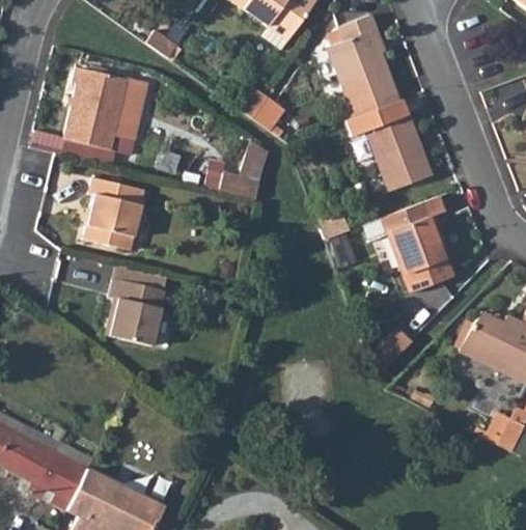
[(241,0),(271,22),(263,33),(284,48),(314,0),(241,0)]
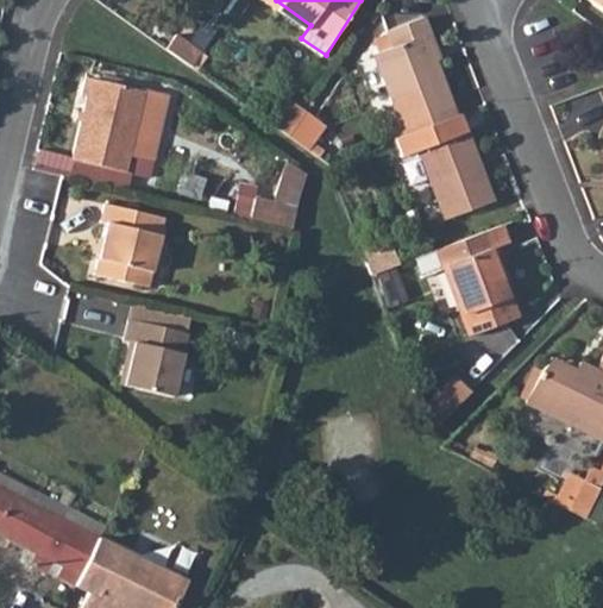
[(459,114),(432,32),(435,30),(429,12),(393,27),(397,44),(377,51),(400,116),(389,119),(395,138),(459,114)]
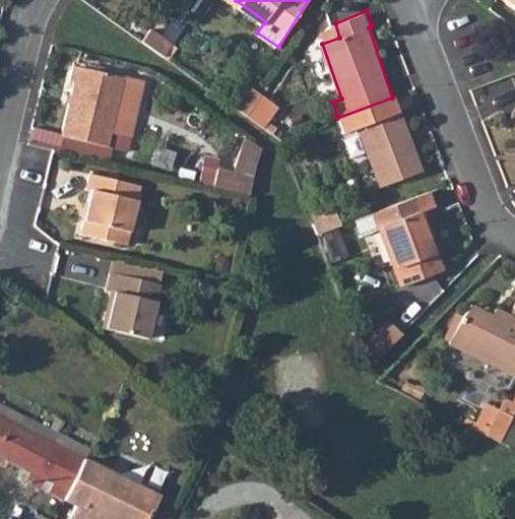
[(144,42),(166,57),(179,39),(158,23),(144,42)]
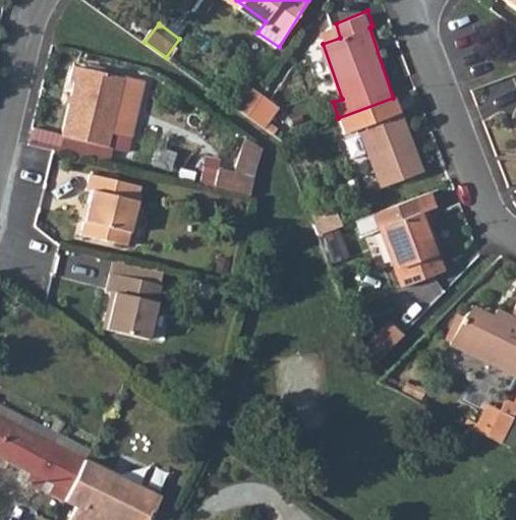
[(66,133),(111,145),(127,76),(78,65),(74,81),(78,82),(66,133)]
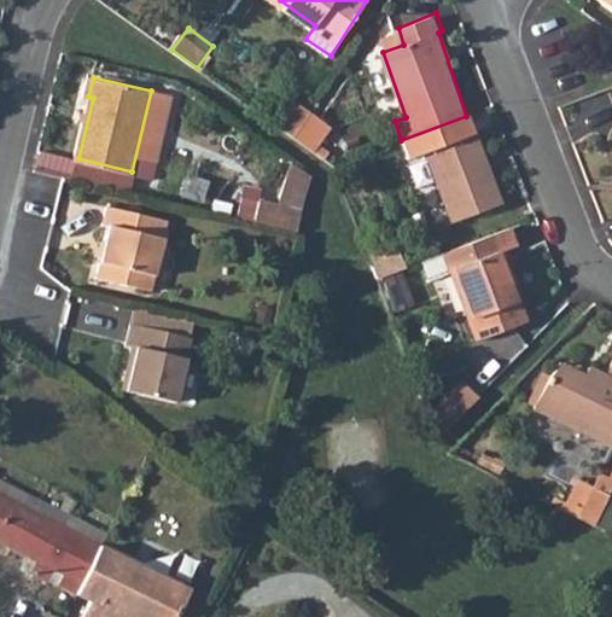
[(272,121),(293,137),(307,116),(286,102),(272,121)]
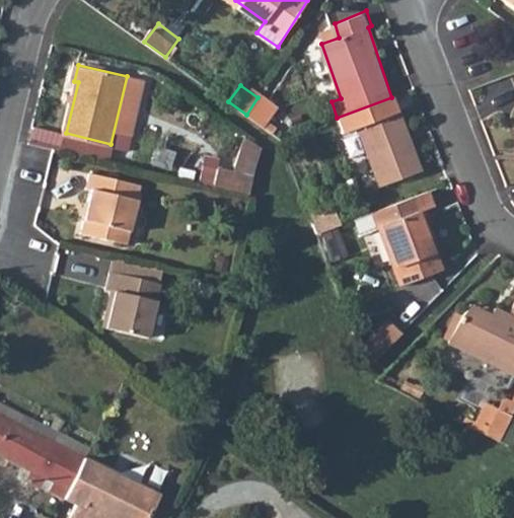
[(337,118),(343,139),(360,133),(378,191),(422,175),(395,95),(391,97),(337,118)]
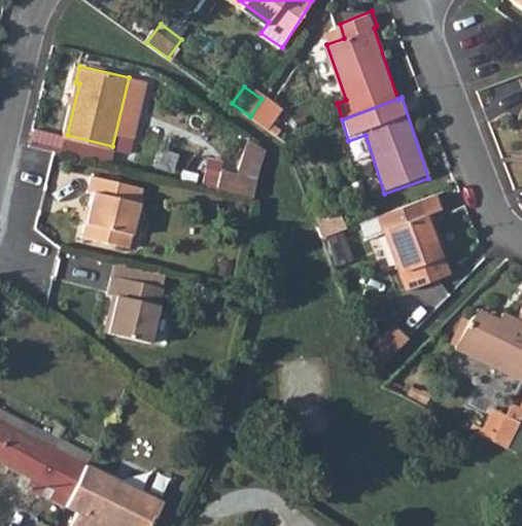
[(250,116),(266,128),(278,110),(262,99),(250,116)]
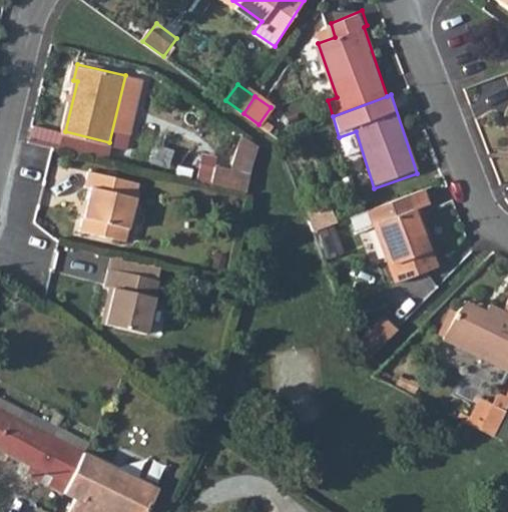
[(222,165),(223,156),(207,153),(202,182),(257,190),(265,141),(243,137),(238,168),(222,165)]
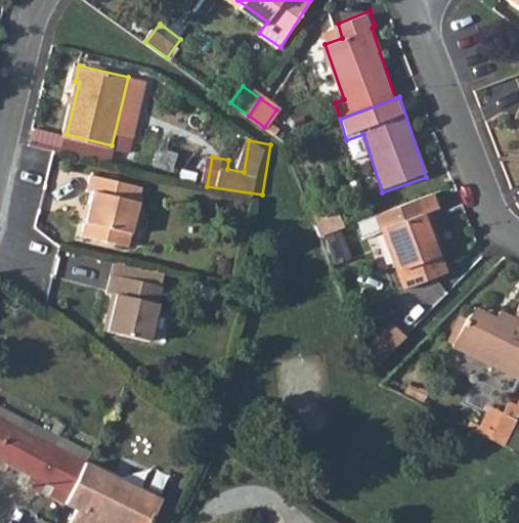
[(85,234),(129,245),(142,187),(92,175),(88,191),(95,193),(85,234)]
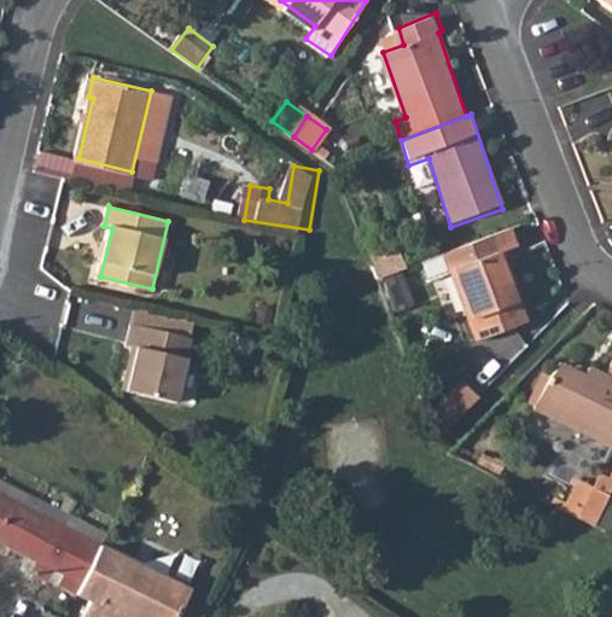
[(446,250),(460,290),(476,341),(525,322),(501,251),(505,250),(499,232),(446,250)]
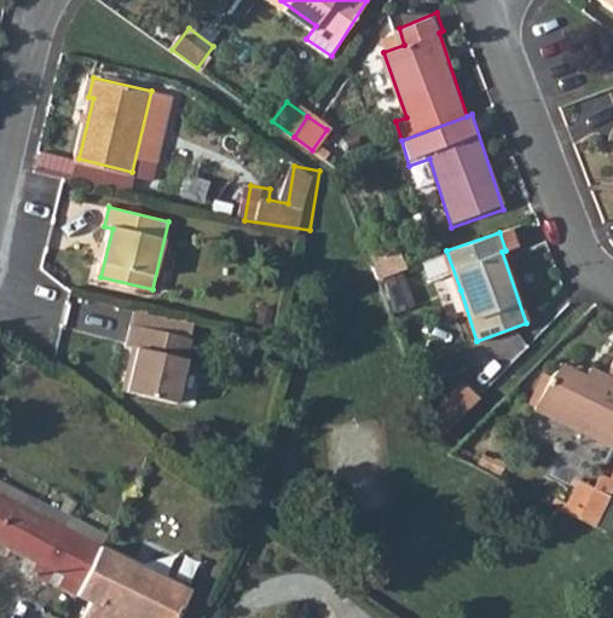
[(366,253),(374,276),(408,265),(403,249),(383,255),(380,249),(366,253)]
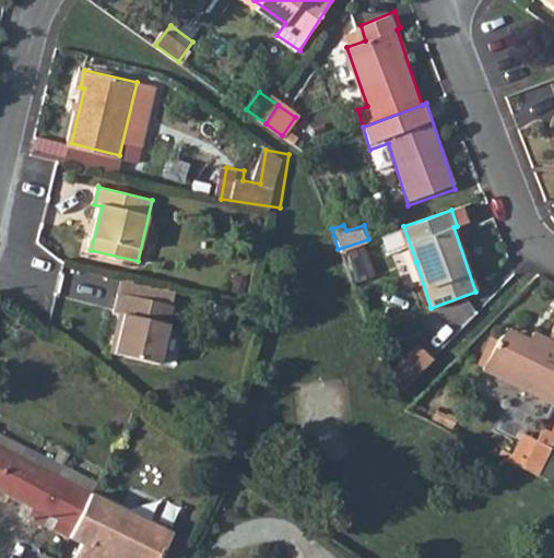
[(119,279),(115,295),(167,307),(172,292),(119,279)]
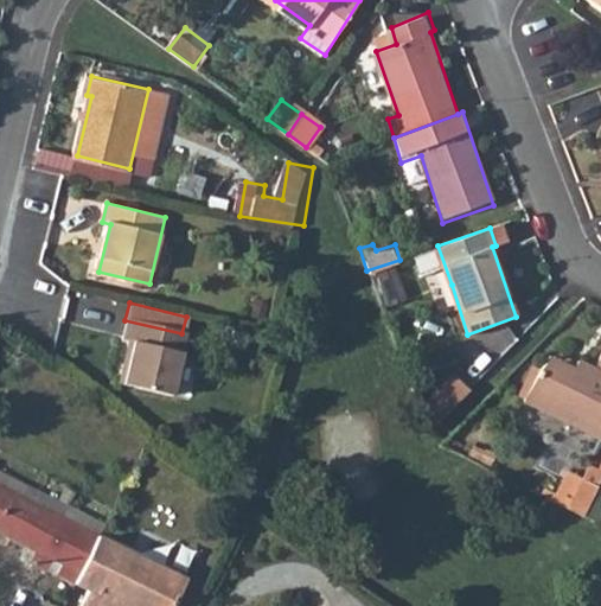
[(120,337),(129,339),(121,383),(168,394),(181,333),(125,320),(120,337)]
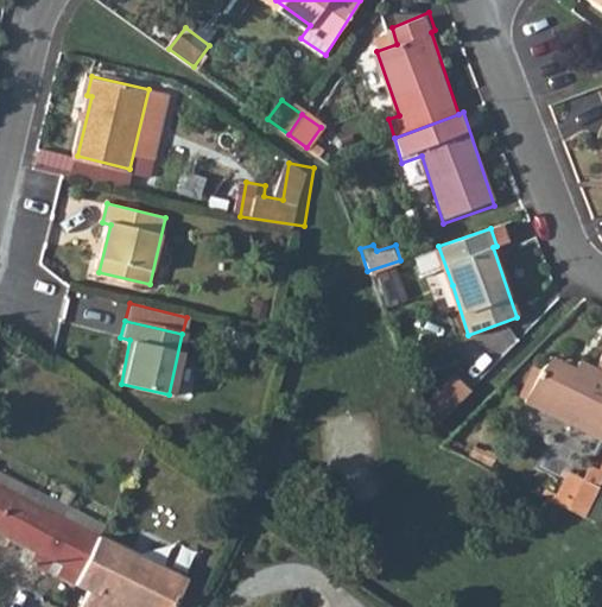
[(524,402),(601,440),(601,360),(596,371),(580,362),(572,377),(547,362),(540,371),(524,402)]
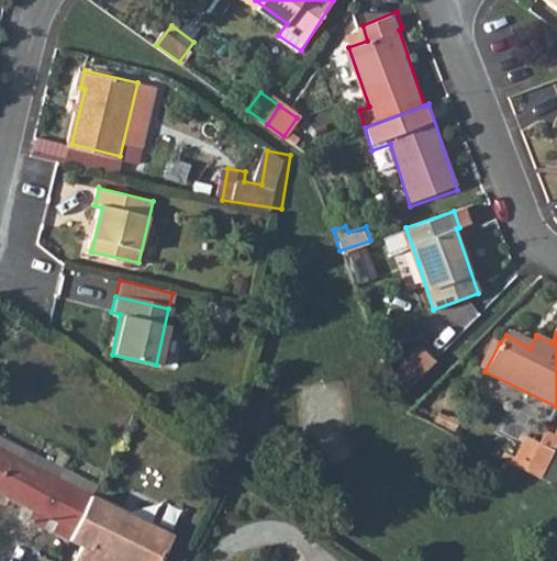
[(385,373),(394,404),(438,359),(421,340),(385,373)]
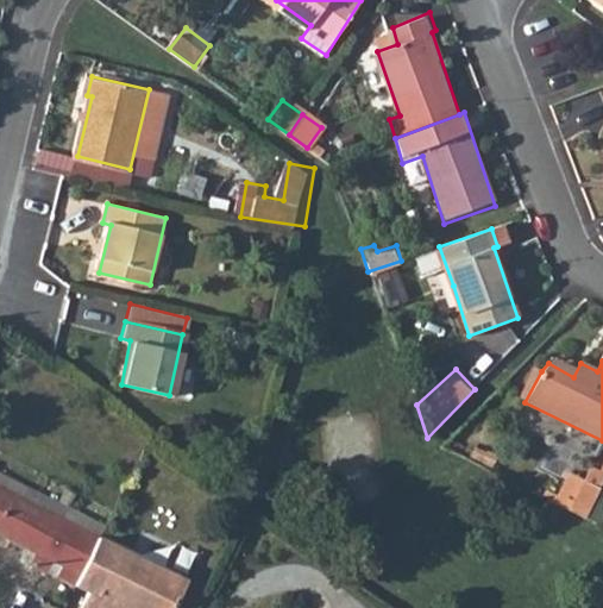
[(567,512),(584,480),(570,471),(553,505),(567,512)]
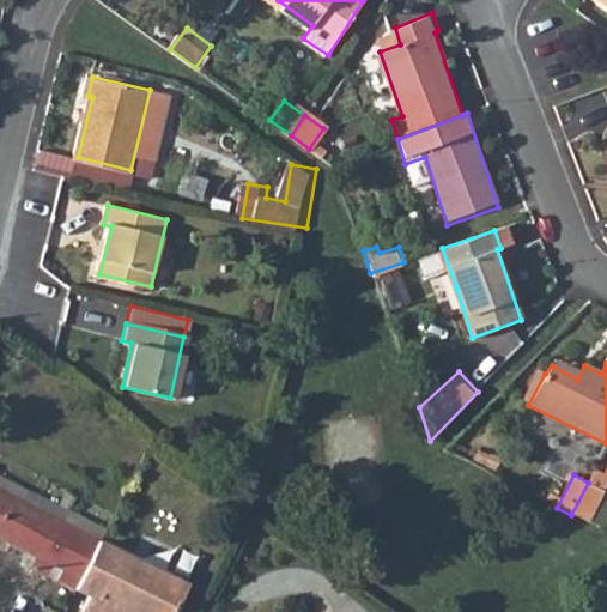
[(571,515),(588,523),(606,490),(588,483),(571,515)]
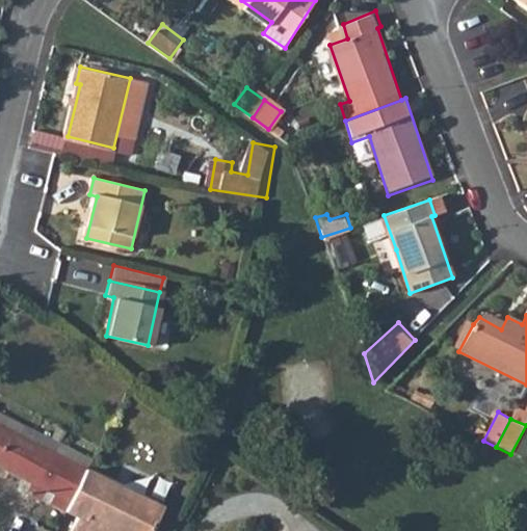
[(0,469),(26,483),(21,494),(52,509),(79,522),(75,530),(110,530),(129,493),(0,427),(0,469)]
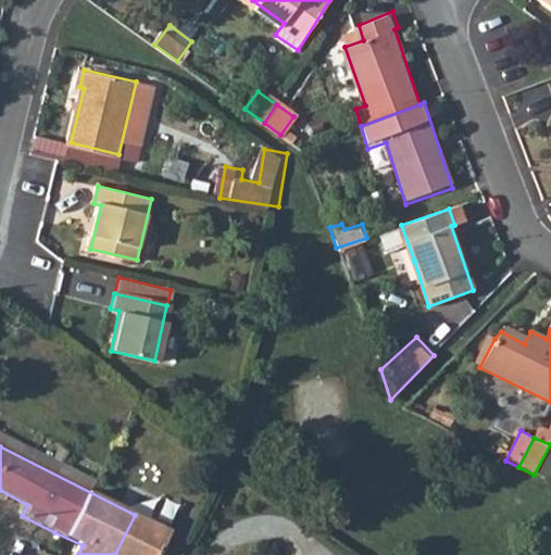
[(164,554),(174,535),(135,515),(115,554),(164,554)]
